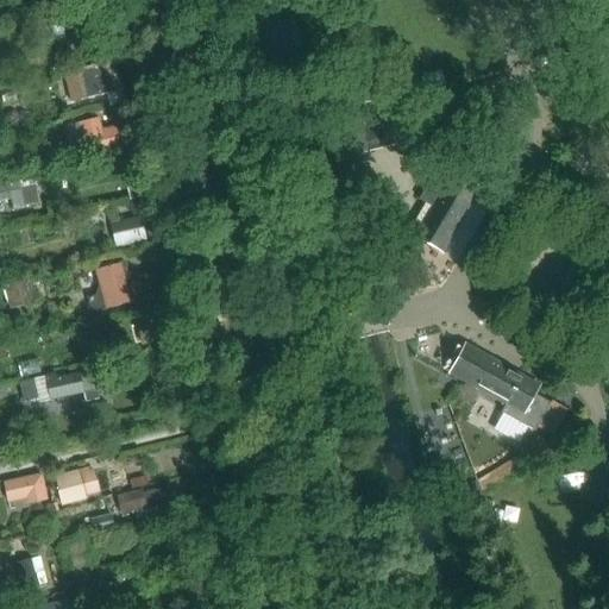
[(96,14),(51,24),(55,37),(57,50),(101,41),(96,14)]
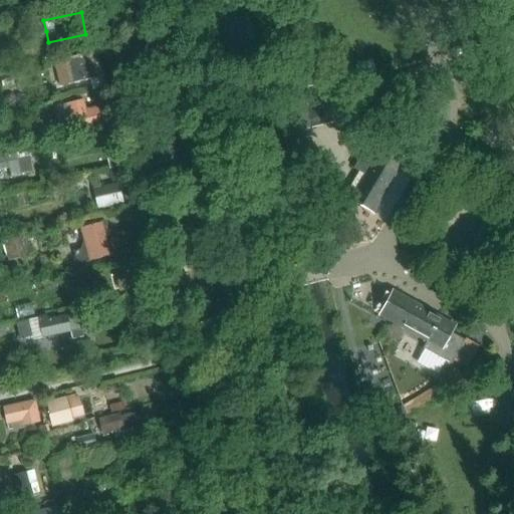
[(95,53),(64,60),(69,84),(89,79),(92,89),(104,86),(101,76),(95,53)]
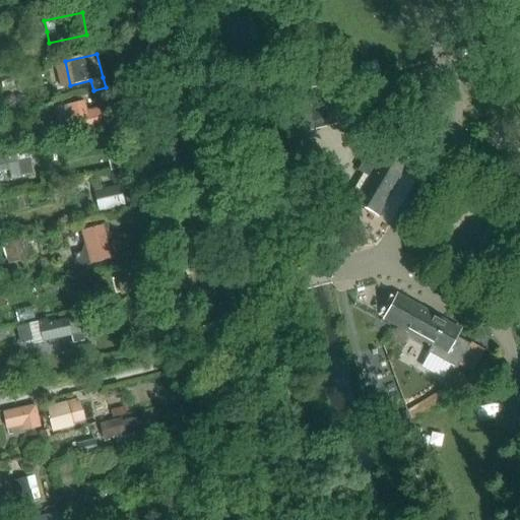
[(295,93),(303,134),(345,126),(338,85),(295,93)]
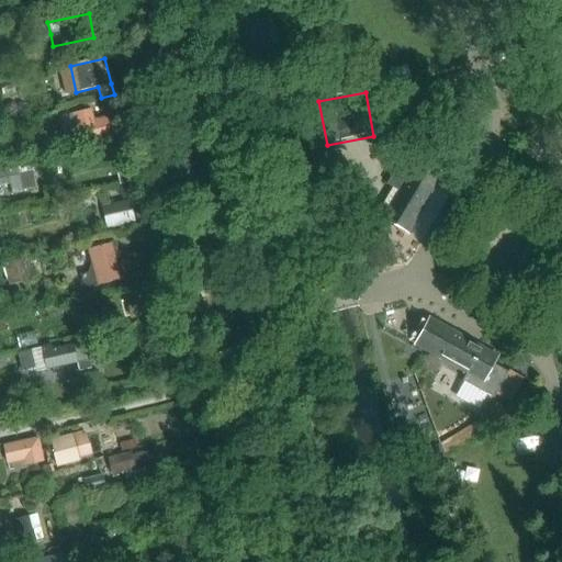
[(110,100),(103,101),(105,113),(113,112),(110,100)]
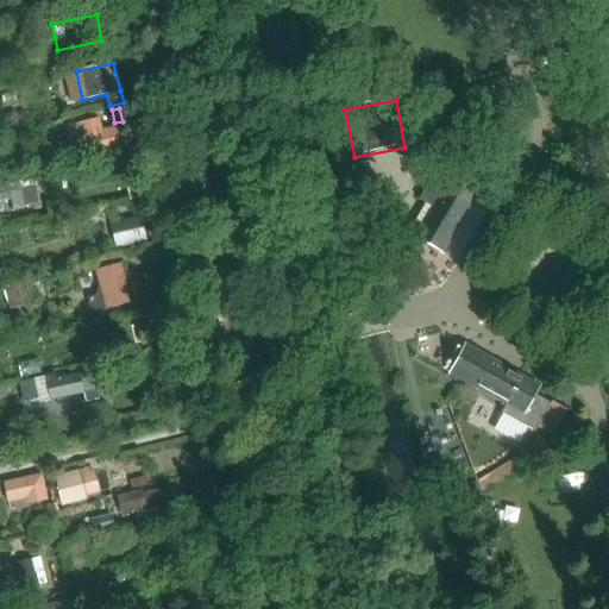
[(80,124),(79,124),(86,158),(102,155),(101,150),(121,145),(118,127),(100,132),(98,119),(80,124)]
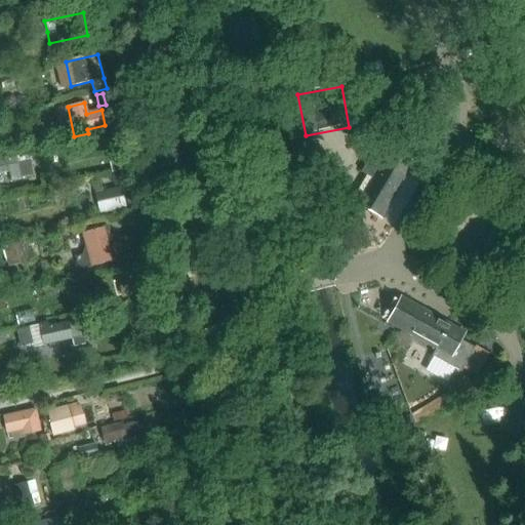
[(356,204),(380,218),(413,162),(378,142),(360,172),(371,178),(369,182),(365,178),(356,193),(361,196),(356,204)]
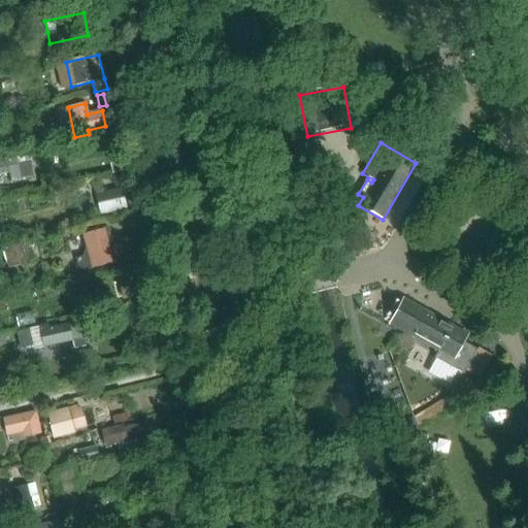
[(127,153),(108,157),(112,174),(131,170),(127,153)]
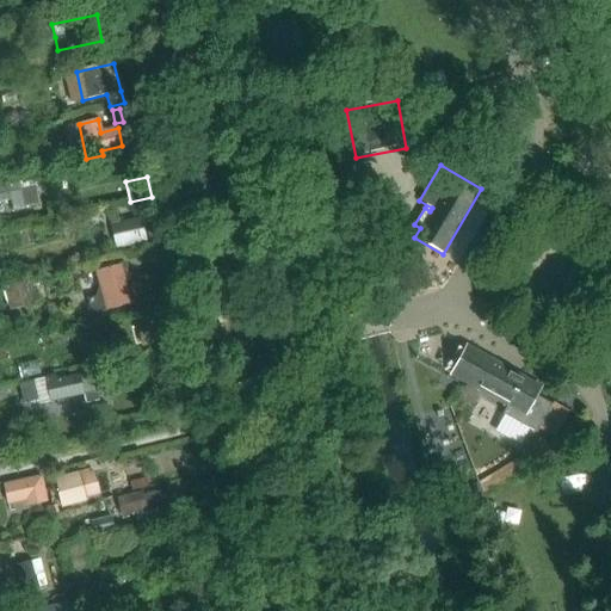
[(34,180),(0,187),(0,202),(11,201),(13,211),(25,209),(22,191),(35,187),(34,180)]
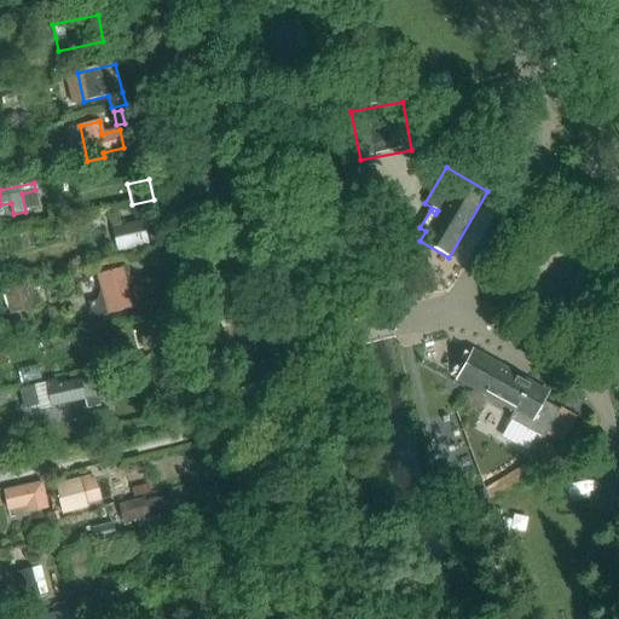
[(151,202),(131,207),(133,220),(155,215),(151,202)]
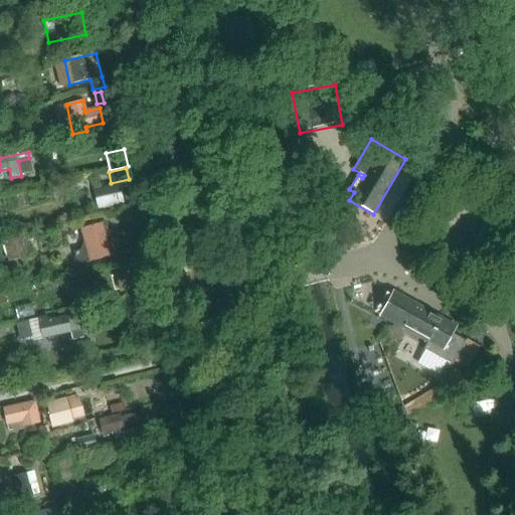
[(119,184),(101,188),(106,209),(124,205),(119,184)]
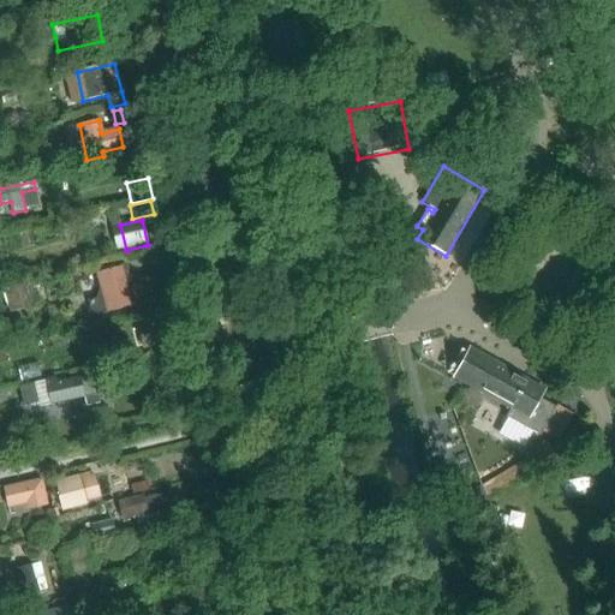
[(150,239),(150,245),(160,243),(157,234),(153,236),(150,239)]
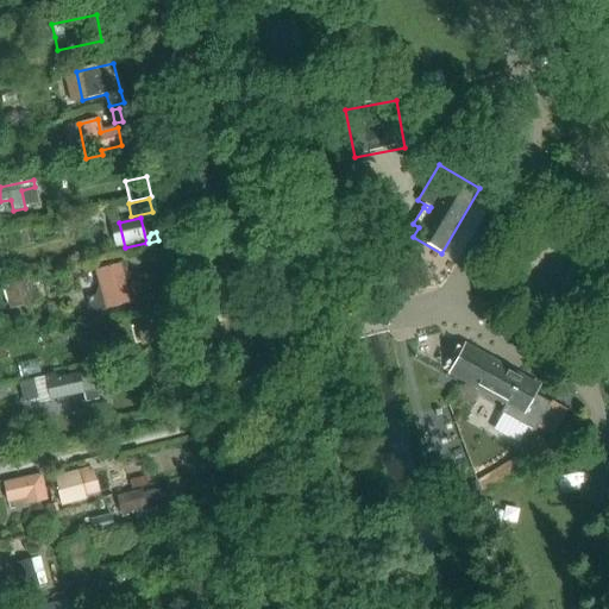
[(101,294),(88,299),(92,314),(131,302),(120,264),(94,271),(101,294)]
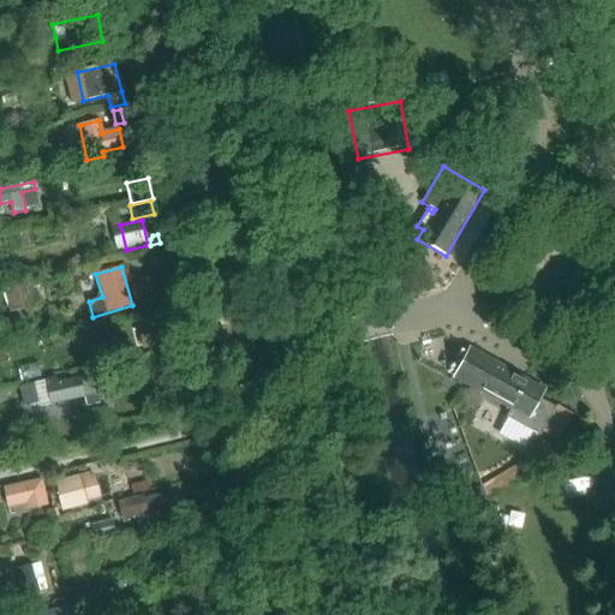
[(24,285),(4,291),(10,314),(30,309),(29,308),(24,287),(24,285)]
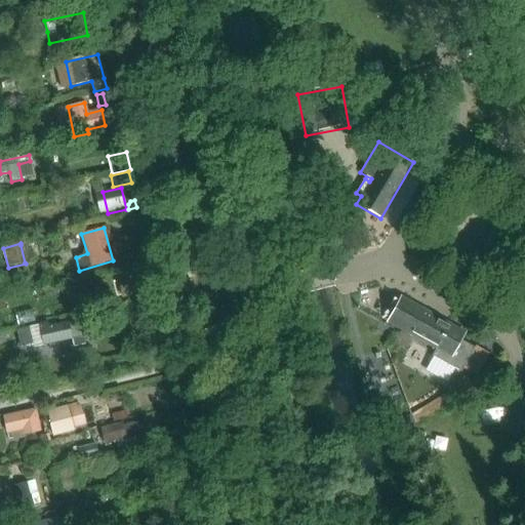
[(148,254),(136,257),(138,267),(150,264),(148,254)]
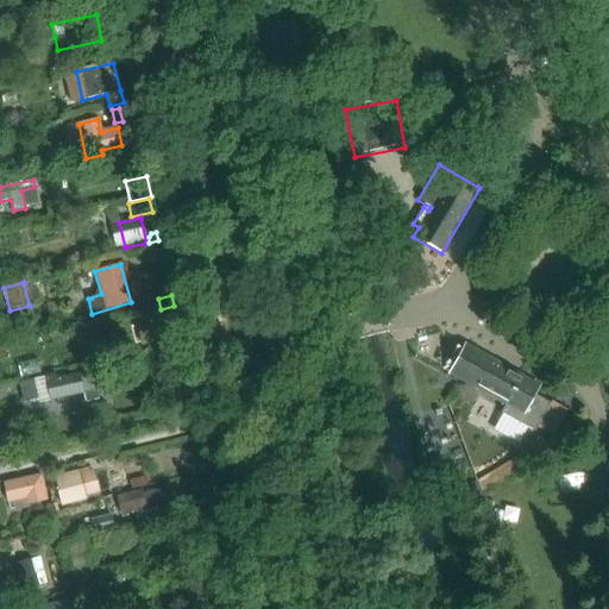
[(177,313),(136,322),(140,345),(183,336),(177,313)]
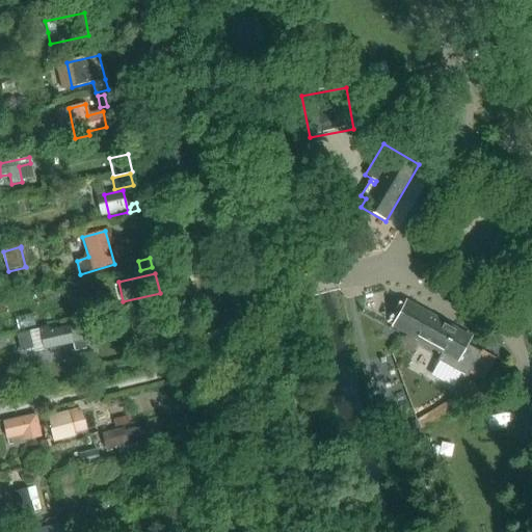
[(467,346),(470,340),(406,306),(394,327),(444,354),(440,363),(467,378),(480,353),(467,346)]
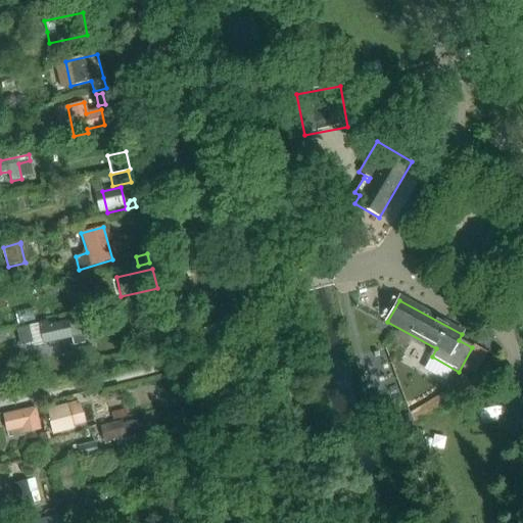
[(47,323),(16,329),(19,346),(32,344),(33,346),(73,338),(74,345),(85,343),(80,319),(48,325),(47,323)]
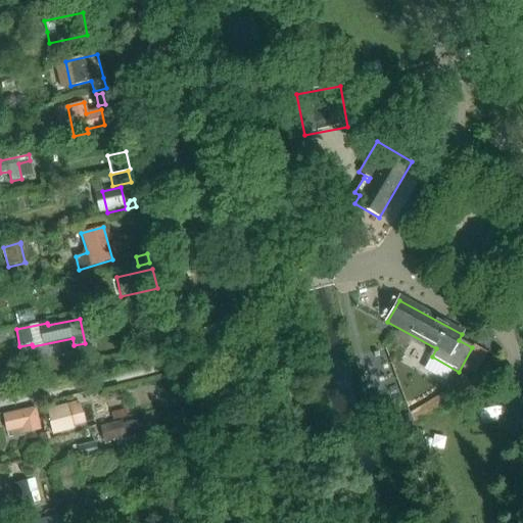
[(464,375),(453,383),(461,394),(472,386),(464,375)]
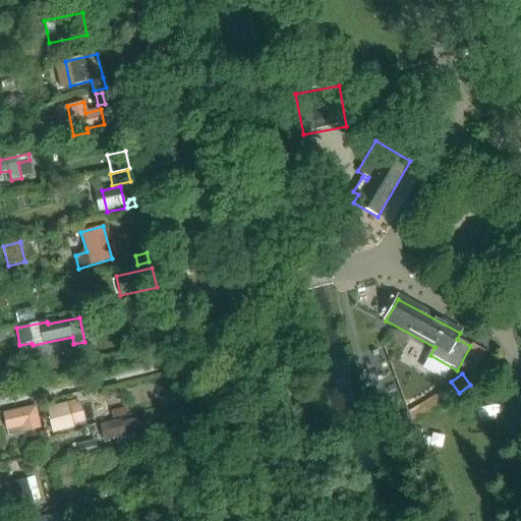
[(67,403),(47,409),(53,432),(73,427),(67,403)]
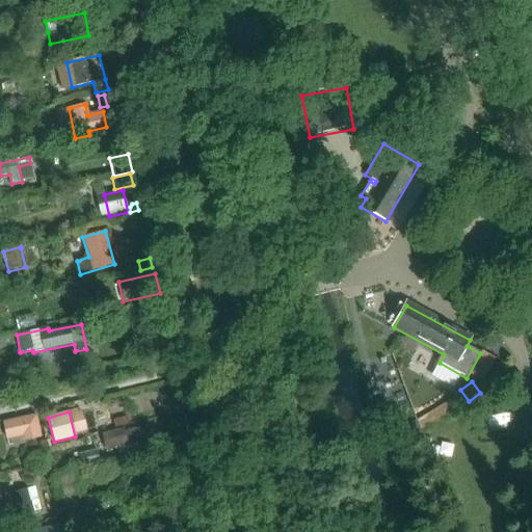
[(36,416),(3,422),(6,436),(26,431),(28,440),(41,437),(36,416)]
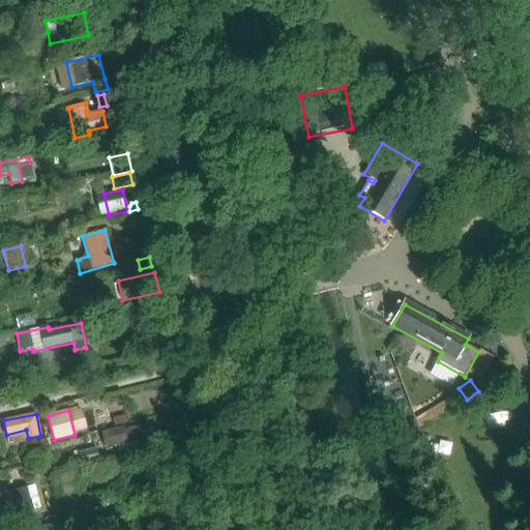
[(102,432),(101,432),(106,448),(151,437),(148,424),(124,431),(123,427),(102,432)]
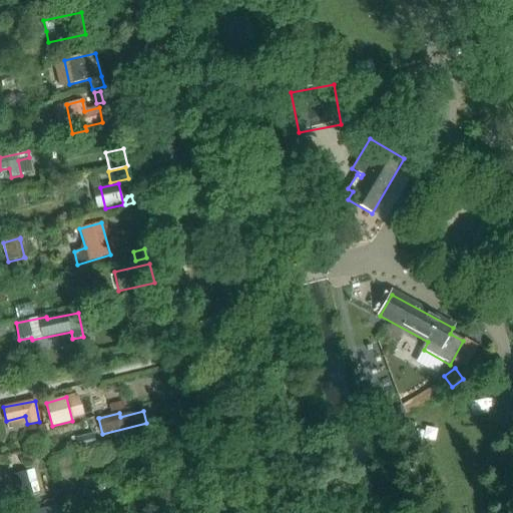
[(94,434),(78,438),(81,450),(97,446),(94,434)]
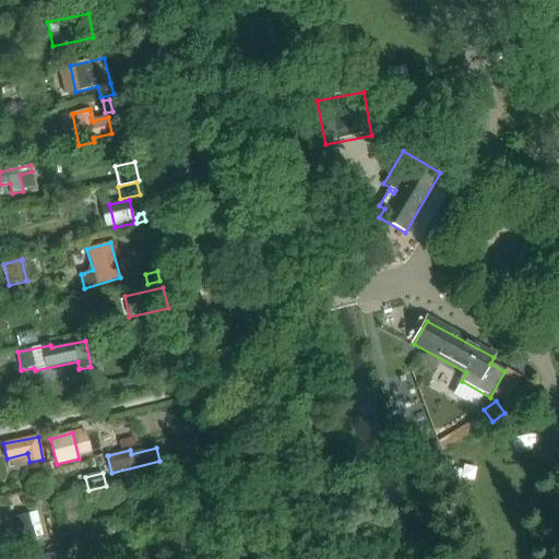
[(28,514),(14,519),(21,545),(36,542),(28,514)]
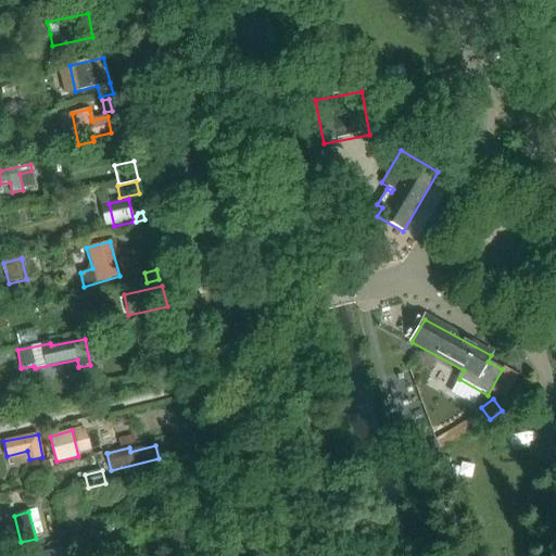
[(66,531),(47,535),(51,551),(71,545),(66,531)]
